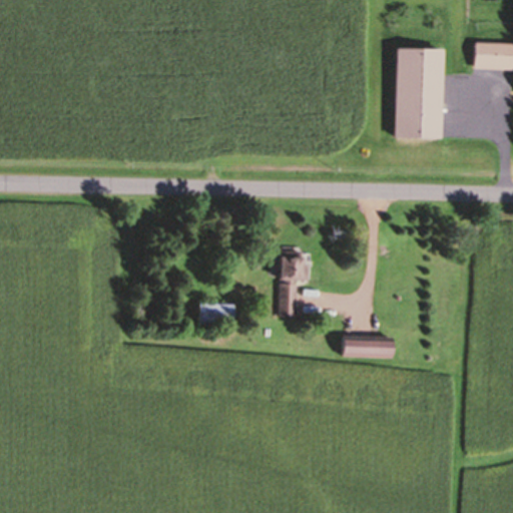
[(475,69),(512,70),(512,43),(476,43),(475,69)]
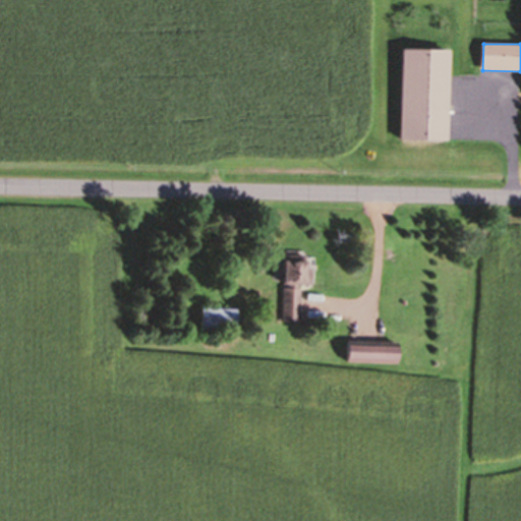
[(402,49),(402,140),(449,141),(449,50),(402,49)]
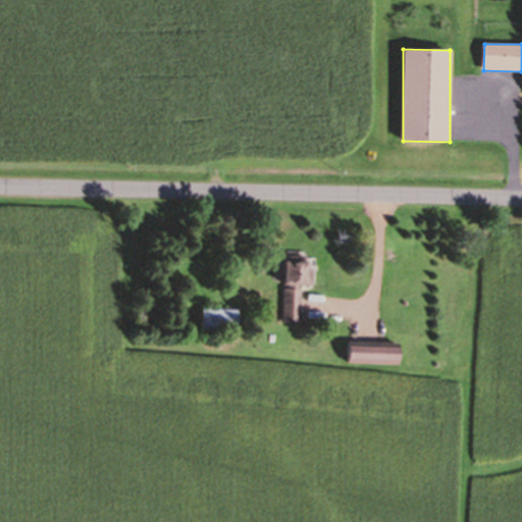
[(316,255),(284,255),(283,311),(298,311),(298,286),(315,286),(316,255)]
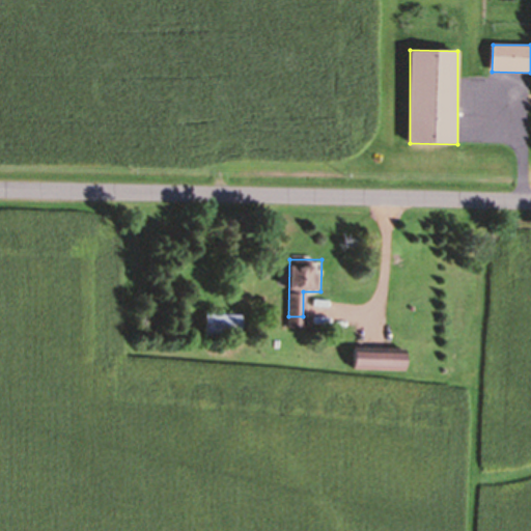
[(206,337),(243,337),(243,314),(206,314),(206,337)]
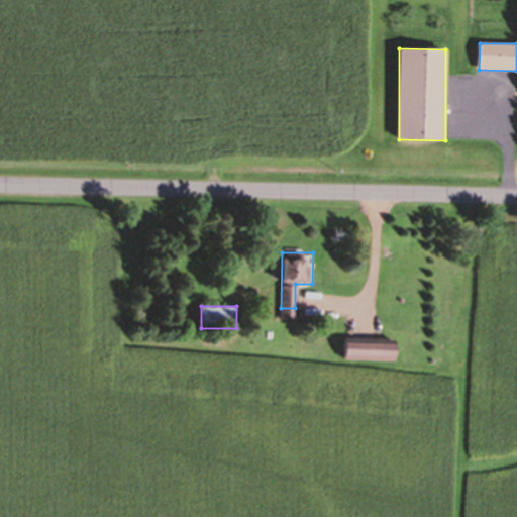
[(344,362),(395,362),(395,340),(344,340),(344,362)]
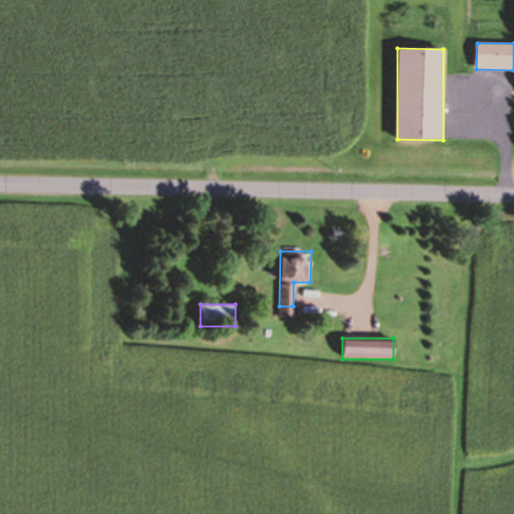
All buildings are outlined.
